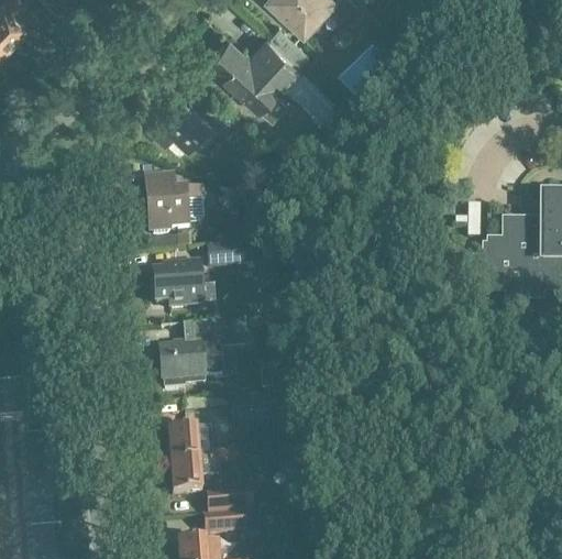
[(0,0),(0,21),(17,37),(33,20),(30,17),(33,14),(21,3),(24,0),(0,0)]
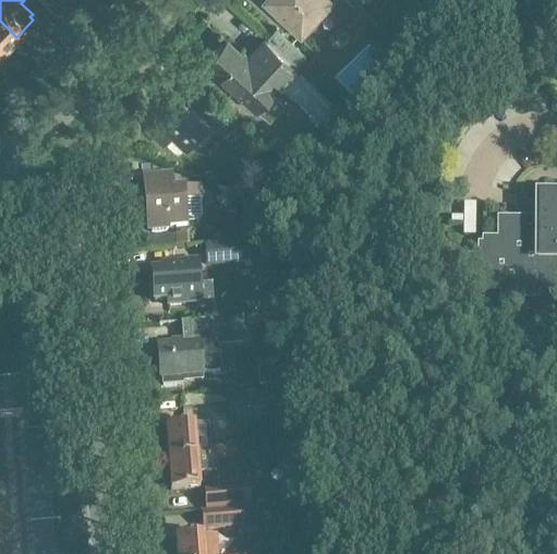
[(329,2),(331,0),(267,0),(302,32),(329,2)]
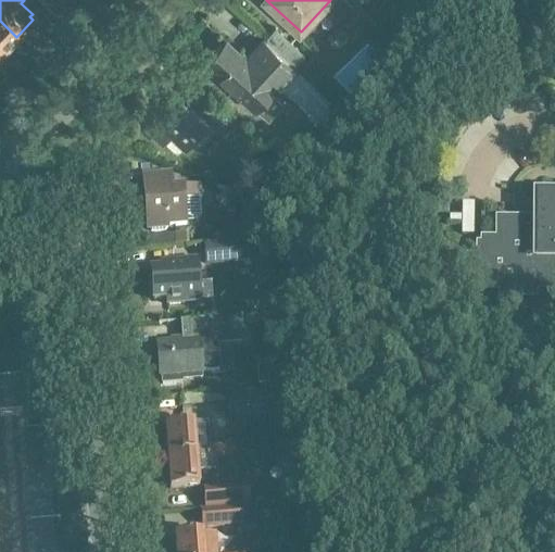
[(330,0),(328,2),(348,22),(361,8),(352,0),(330,0)]
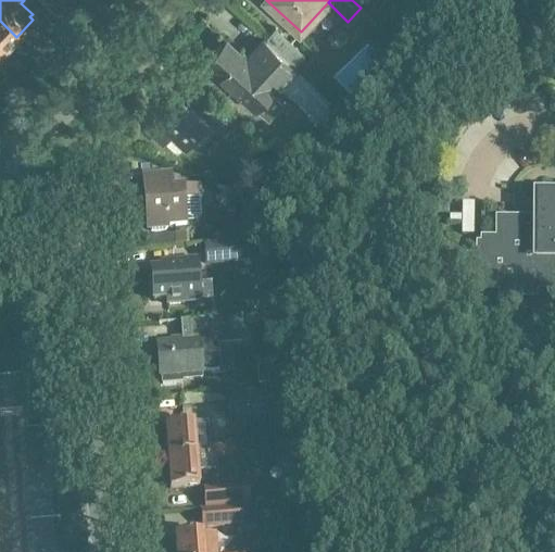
[(405,20),(395,41),(408,48),(419,26),(405,20)]
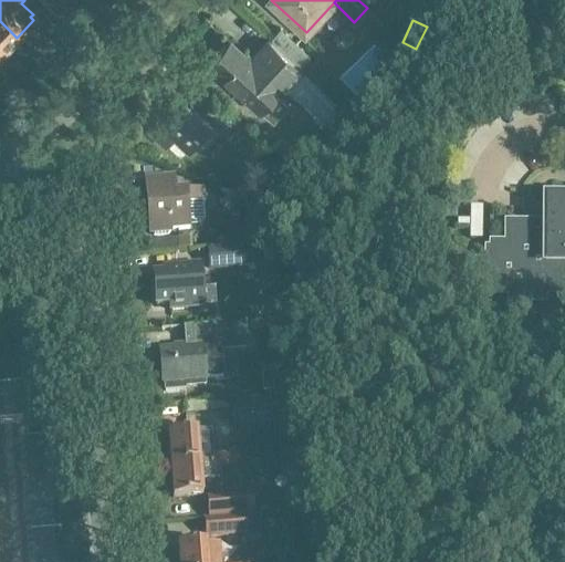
[(0,54),(17,38),(0,21),(0,54)]
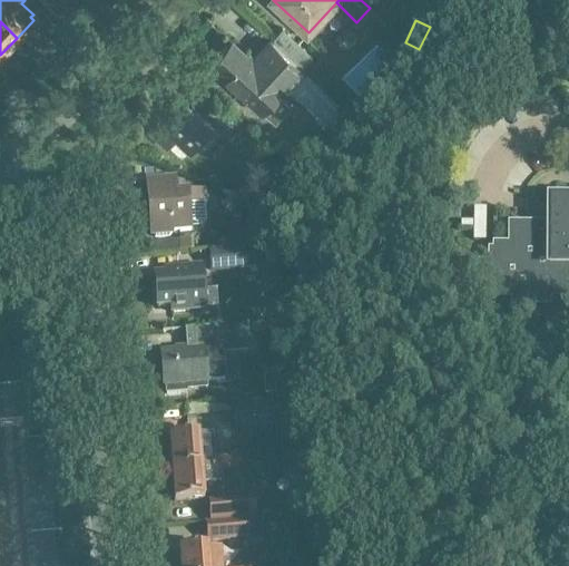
[(282,21),(273,30),(305,60),(314,51),(282,21)]
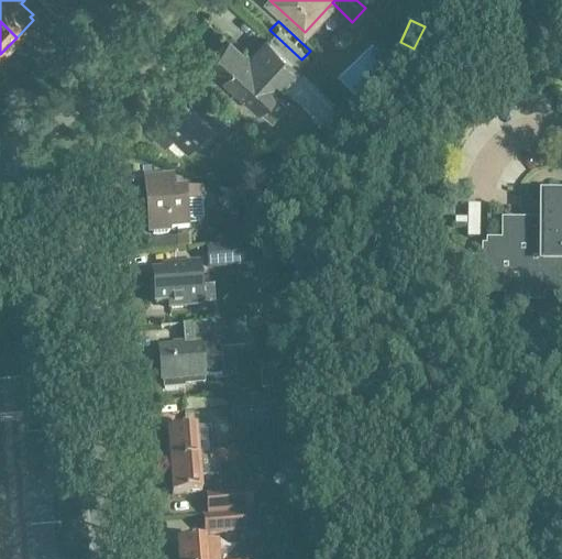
[(230,36),(209,58),(251,98),(252,96),(272,114),(287,98),(276,88),(298,64),(268,35),(259,46),(259,47),(251,56),(230,36)]
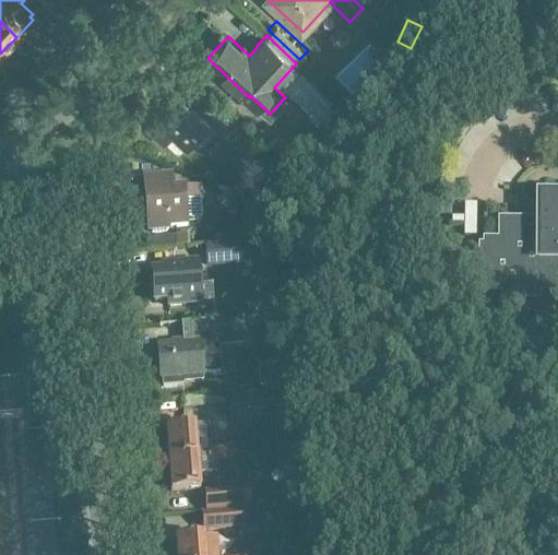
[(146,127),(164,141),(166,140),(174,132),(187,144),(208,121),(176,93),(155,116),(156,116),(146,127)]
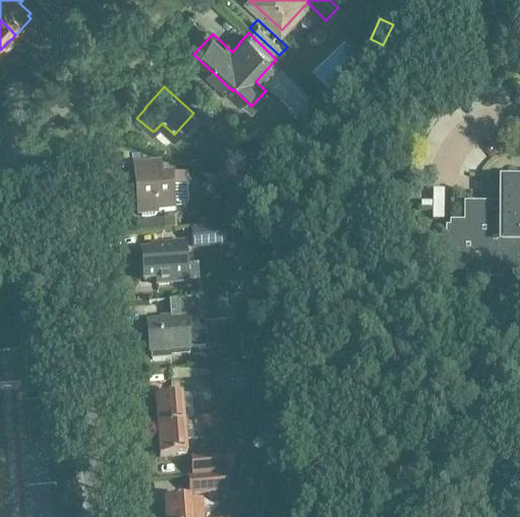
[(205,119),(206,117),(216,107),(217,105),(197,88),(185,101),(205,119)]
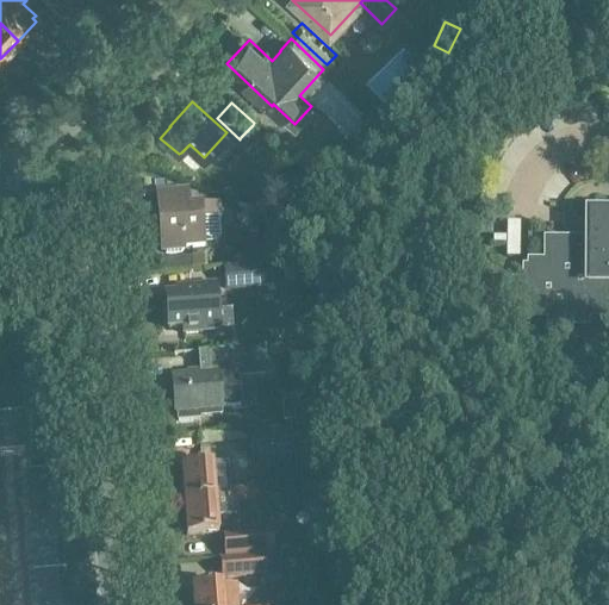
[(383,122),(372,112),(352,133),(362,143),(383,122)]
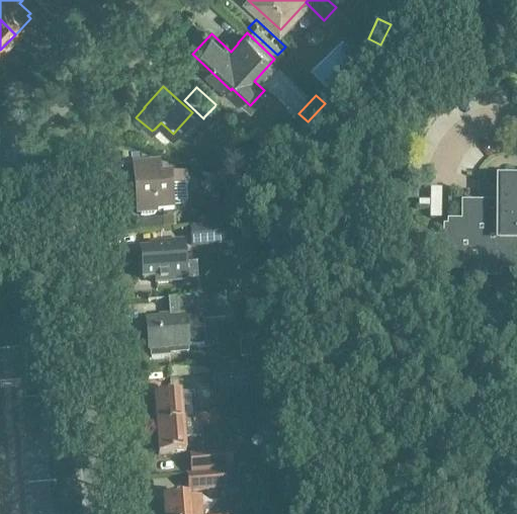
[(214,106),(204,116),(211,122),(221,112),(214,106)]
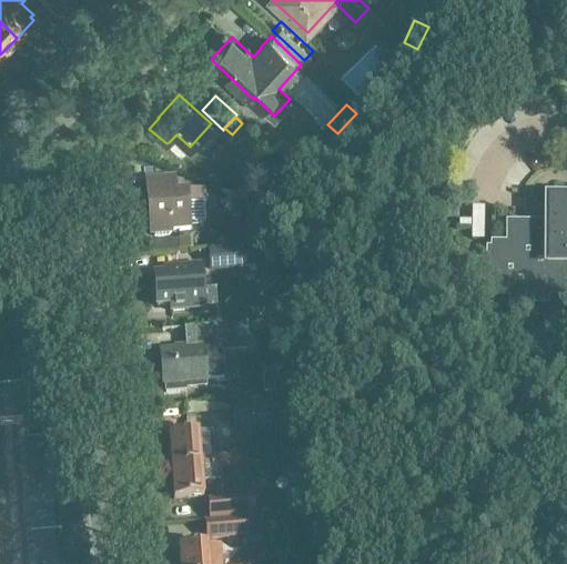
[(306,155),(283,132),(270,147),(293,169),(306,155)]
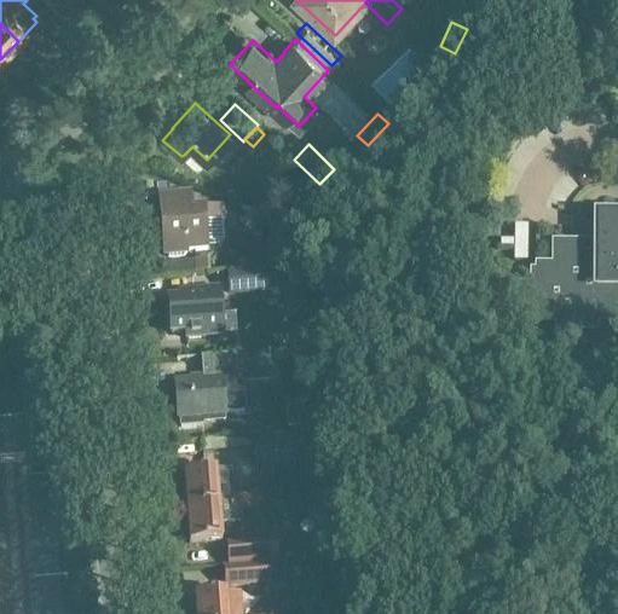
[(286,203),(296,214),(311,196),(300,185),(286,203)]
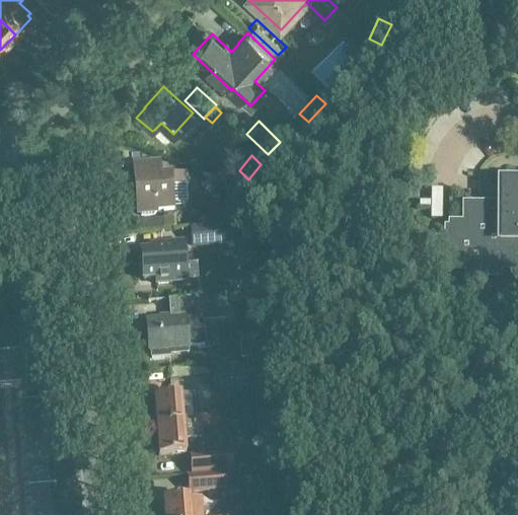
[(189,199),(187,180),(189,180),(188,168),(171,170),(171,169),(161,170),(160,156),(134,159),(138,208),(142,211),(155,210),(157,207),(174,205),(174,204),(185,203),(189,199)]
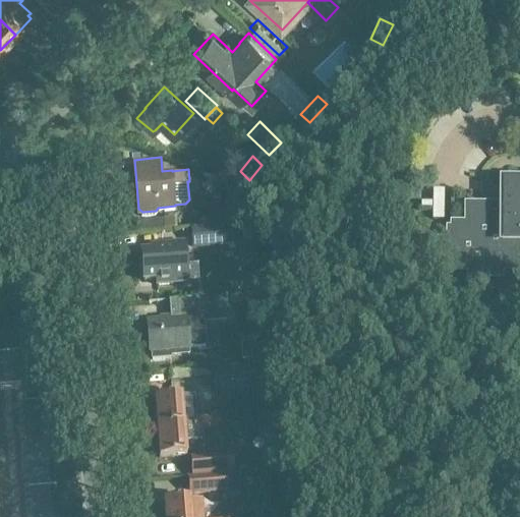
[(428,238),(428,250),(432,250),(432,256),(453,256),(453,271),(467,271),(466,290),(471,290),(471,293),(486,293),(486,273),(503,273),(503,266),(519,266),(519,181),(518,177),(515,173),(510,172),(506,173),(503,176),(502,181),(502,202),(465,202),(465,221),(451,221),(451,239),(428,238)]
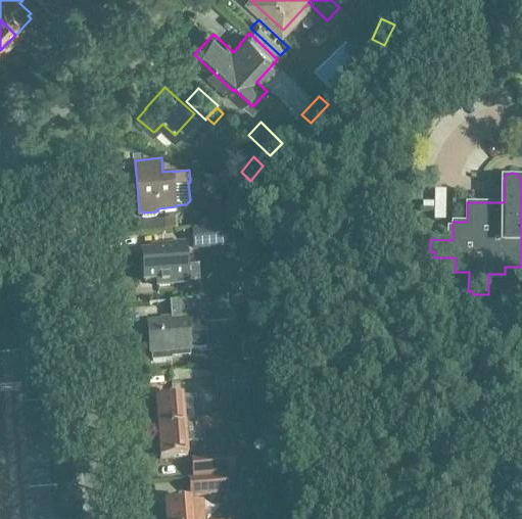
[(434,187),(434,218),(445,218),(446,188),(434,187)]
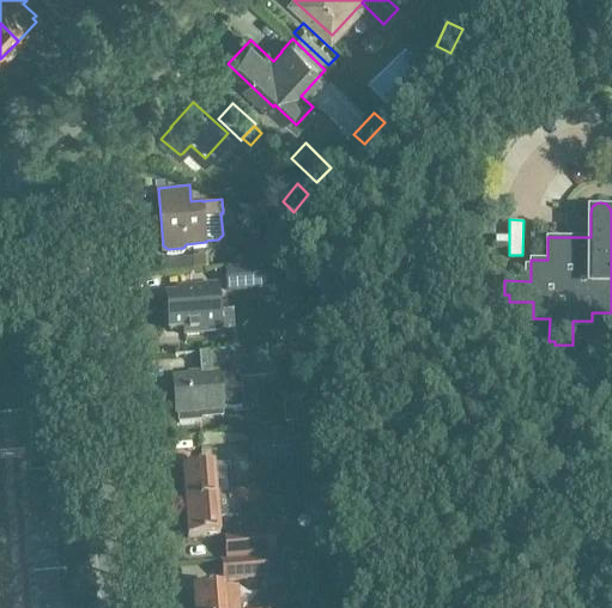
[(194,263),(193,253),(193,251),(181,253),(182,263),(194,263)]
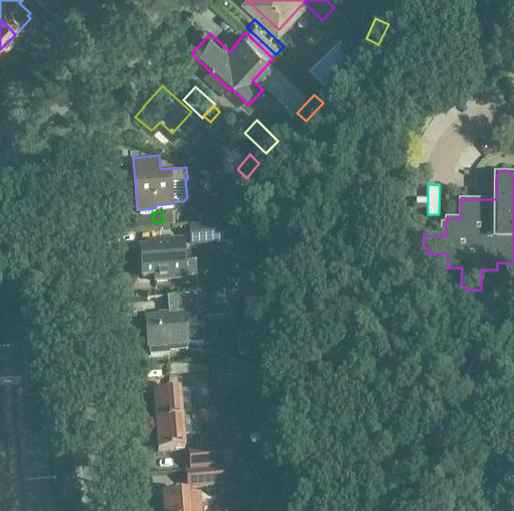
[(162,212),(163,221),(171,220),(170,211),(162,212)]
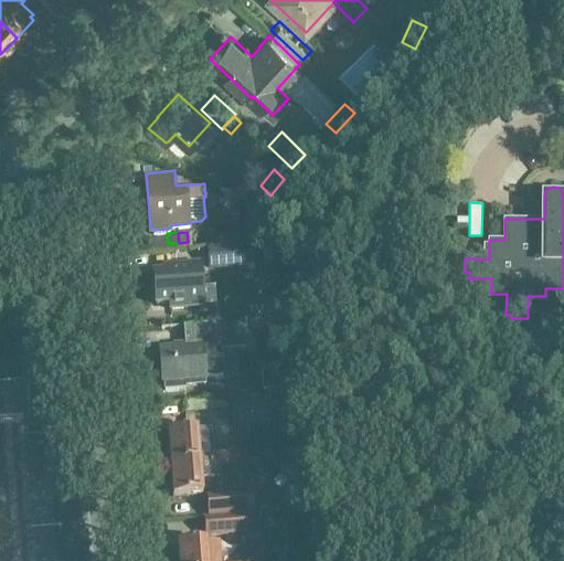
[(252,267),(252,263),(252,262),(256,261),(255,243),(251,243),(210,245),(211,258),(211,264),(243,262),(244,267),(252,267)]
